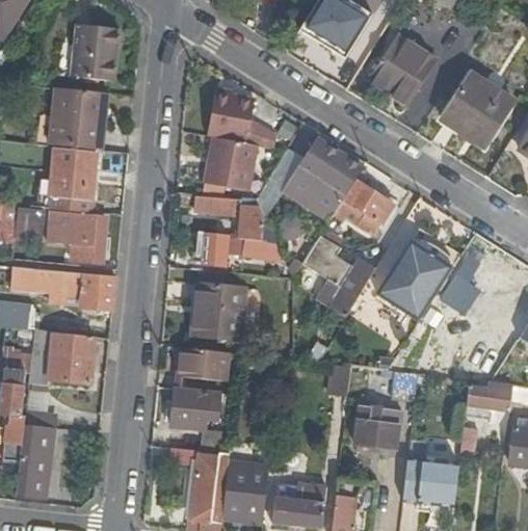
[(0,0),(0,33),(6,38),(29,0),(0,0)]
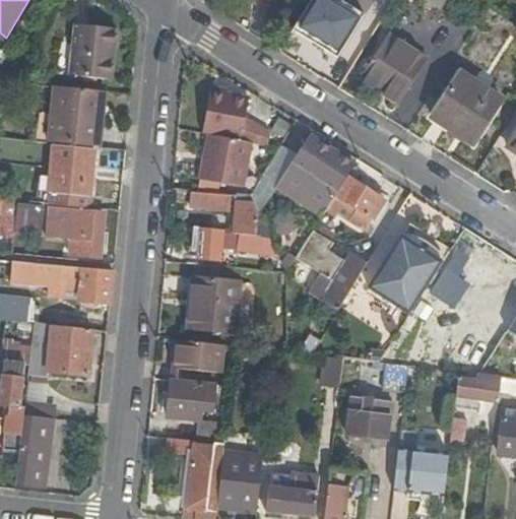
[(120,31),(79,25),(73,74),(114,79),(120,31)]
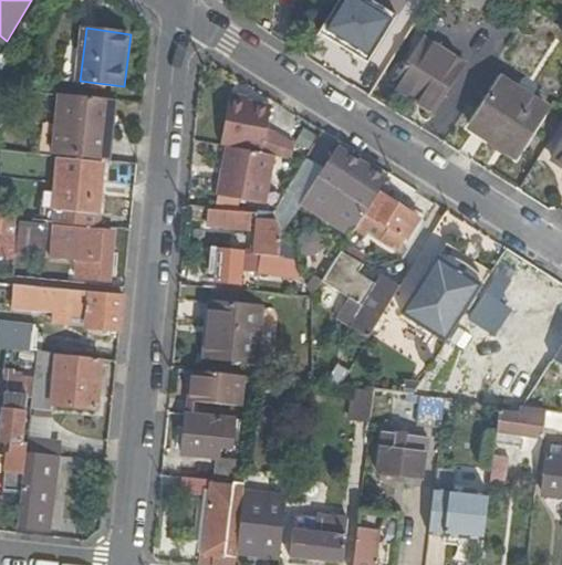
[(422,35),(392,85),(433,112),(465,63),(422,35)]
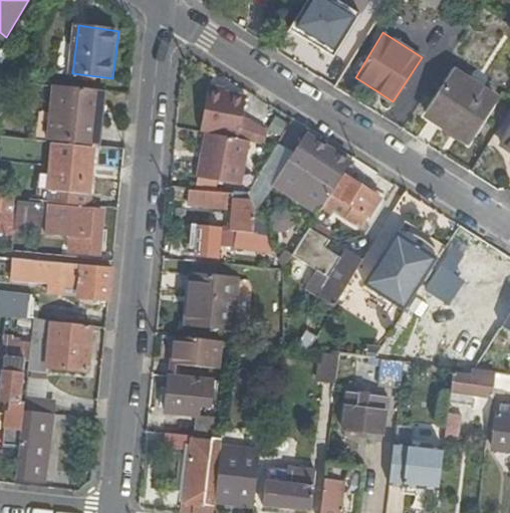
[(496,94),(456,68),(428,112),(469,139),(496,94)]
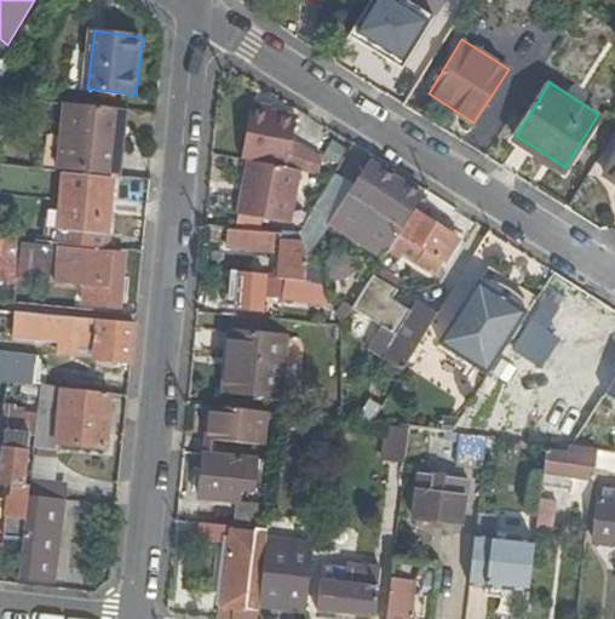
[(0,109),(10,96),(11,93),(0,85),(0,109)]
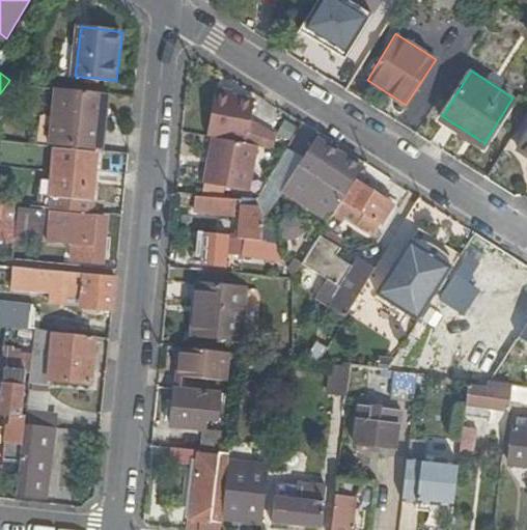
[(232,88),(217,85),(207,135),(213,136),(246,142),(255,98),(231,92),(232,88)]
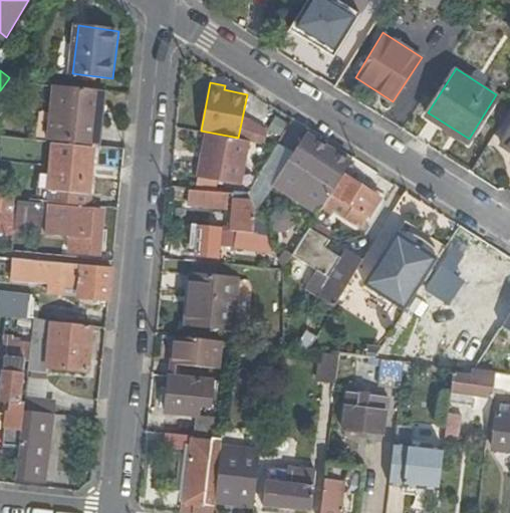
[(56,84),(50,141),(101,146),(103,124),(93,123),(96,88),(56,84)]
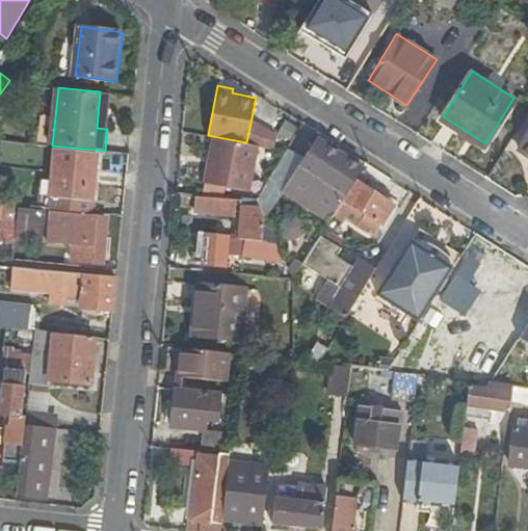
[(246,142),(213,136),(202,181),(247,191),(259,145),(246,142)]
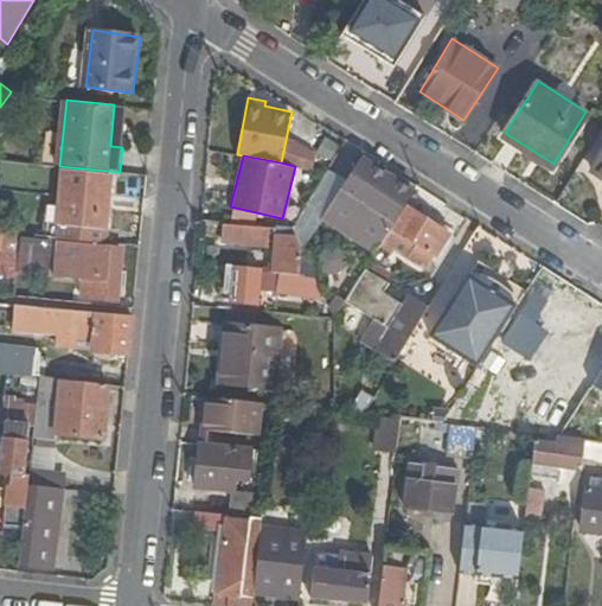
[(360,159),(325,216),(377,248),(380,242),(403,206),(412,191),(360,159)]
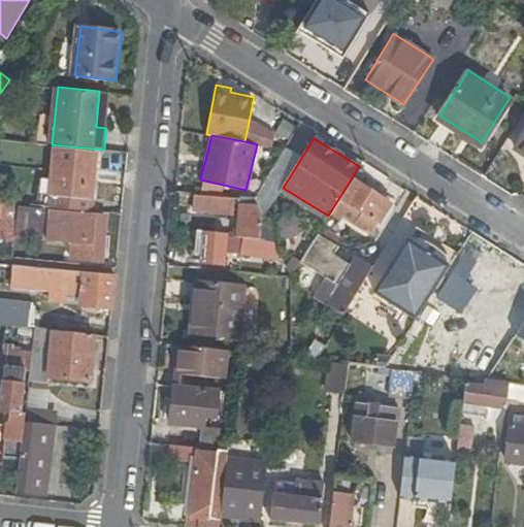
[(89,210),(93,211),(98,153),(57,149),(52,197),(57,197),(56,207),(63,208),(89,210)]
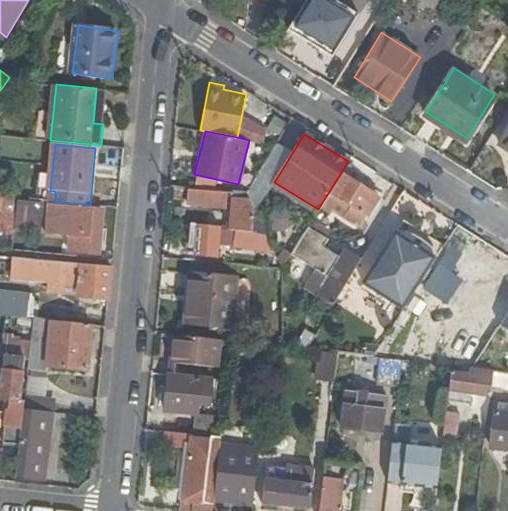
[(340,174),(321,204),(356,227),(376,197),(340,174)]
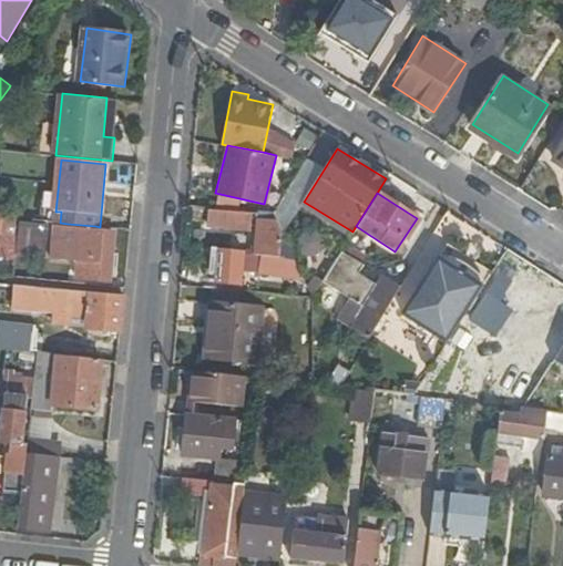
[(207,223),(248,228),(251,212),(210,207),(207,223)]
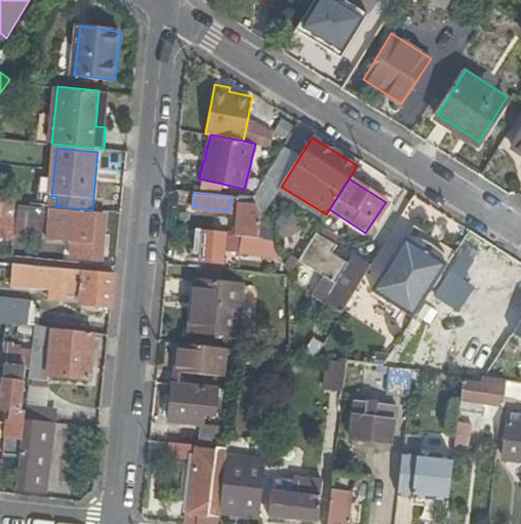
[(0,236),(17,238),(17,233),(21,204),(0,201),(0,236)]
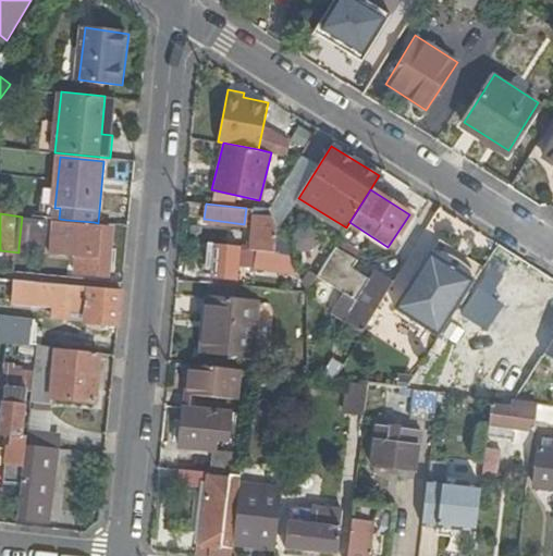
[(269,214),(255,213),(249,247),(253,248),(272,251),(277,230),(269,214)]
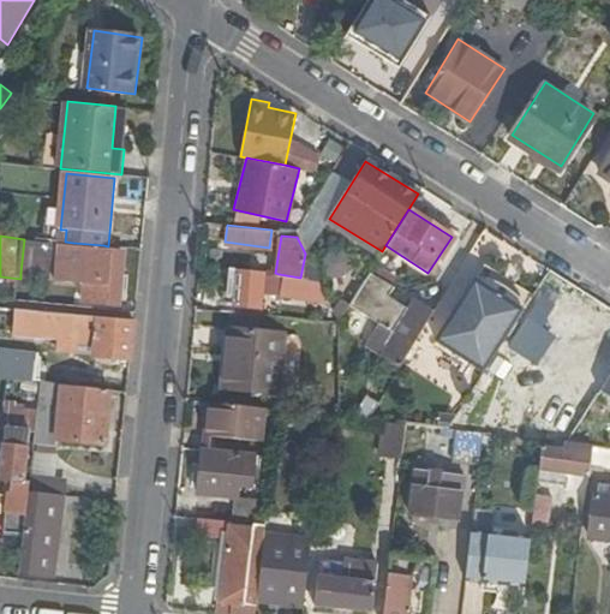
[(24,239),(21,273),(52,276),(54,240),(24,238),(24,239)]
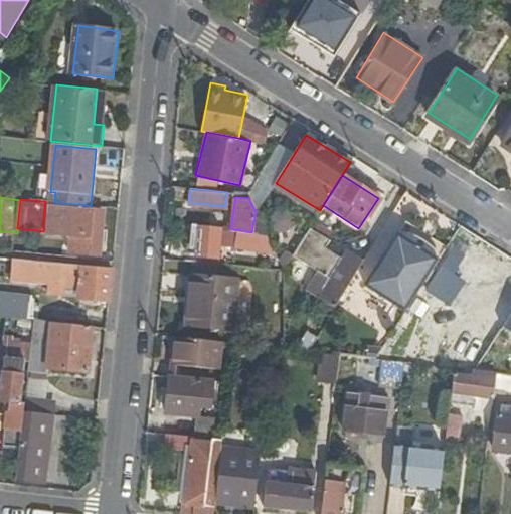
[(87,211),(87,205),(61,203),(59,234),(82,237),(81,253),(101,255),(105,213),(87,211)]
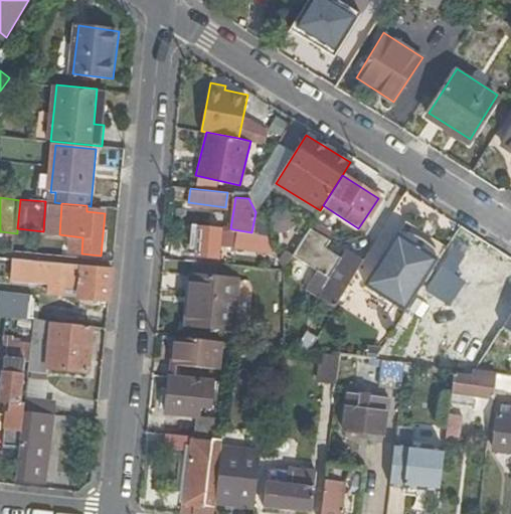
[(405,219),(363,283),(403,310),(447,246),(405,219)]
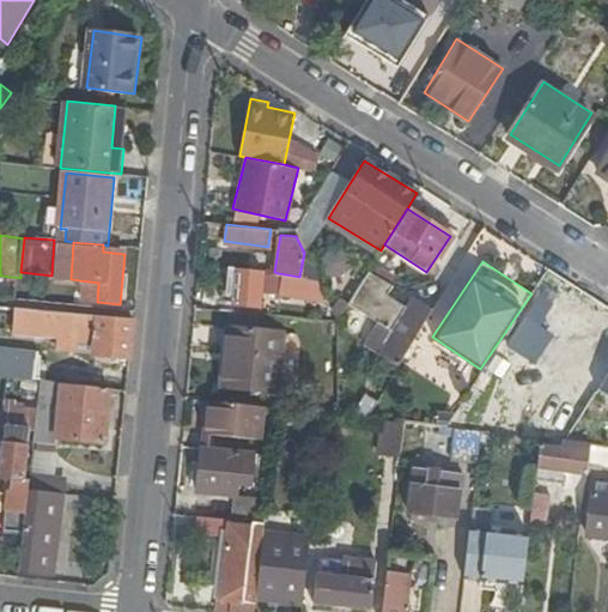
[(374,323),(360,346),(395,368),(431,309),(413,297),(409,302),(389,289),(395,278),(372,264),(351,297),(345,306),(374,323)]
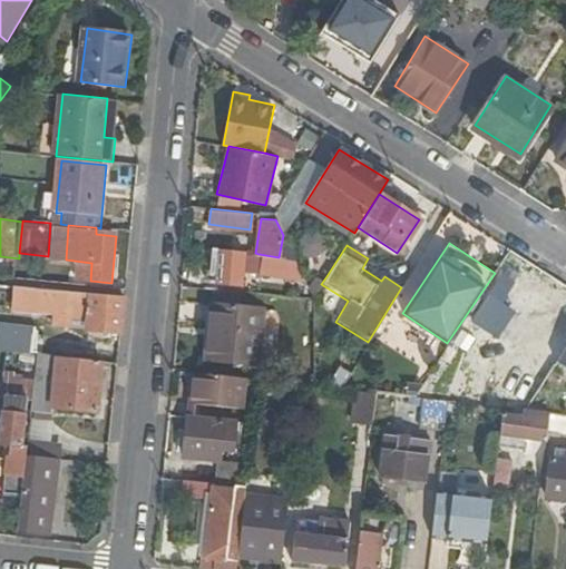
[(216,281),(240,283),(244,251),(220,248),(216,281)]
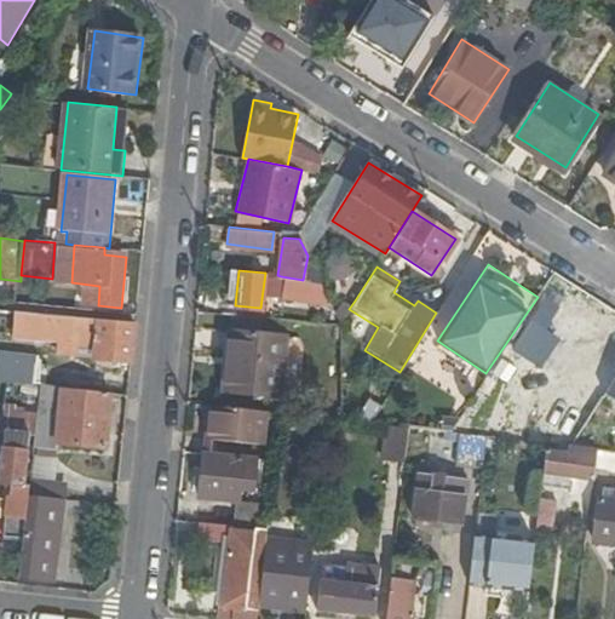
[(281,276),(279,293),(329,302),(322,287),(321,284),(303,280),(281,276)]
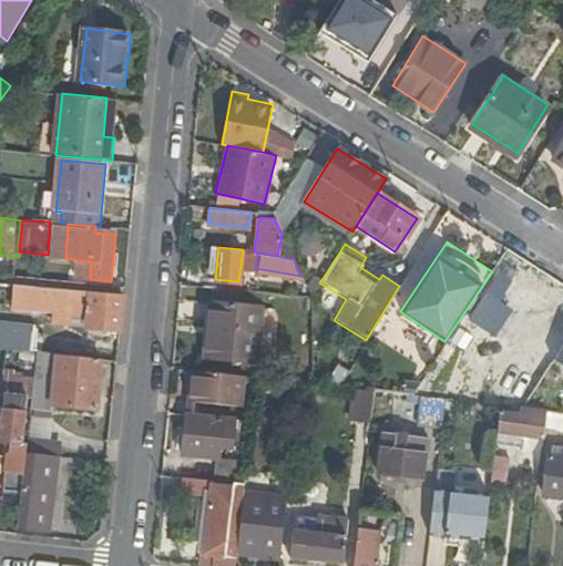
[(302,254),(295,263),(302,276),(311,295),(311,296),(319,283),(325,275),(302,254)]
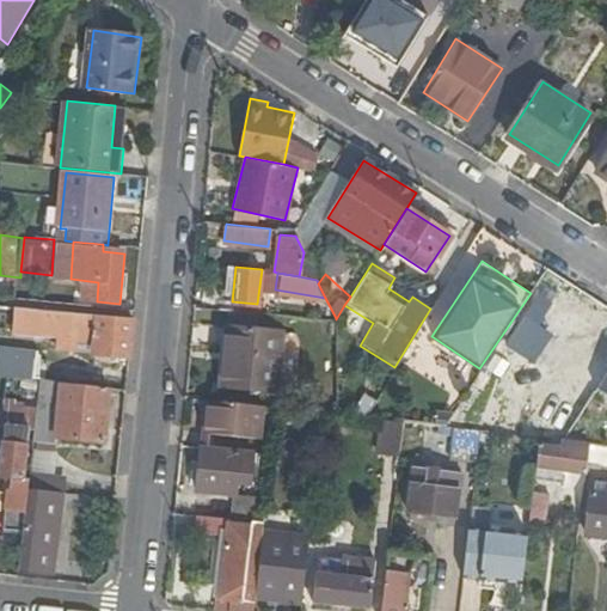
[(533,328),(552,340),(584,291),(565,279),(533,328)]
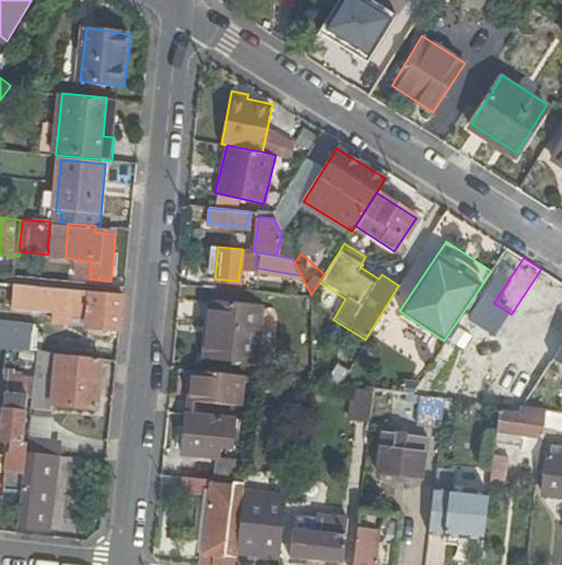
[(126,295),(12,284),(12,295),(40,300),(40,309),(58,310),(58,307),(91,311),(90,327),(105,330),(113,330),(122,332),(126,295)]
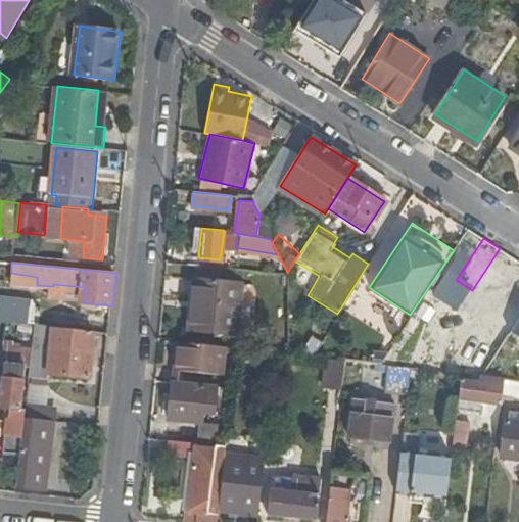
[(234,333),(238,286),(190,281),(185,328),(234,333)]
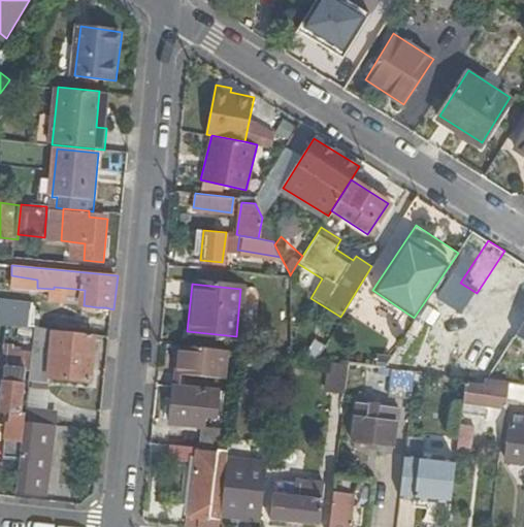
[(0,302),(0,324),(8,325),(32,328),(34,306),(0,302)]
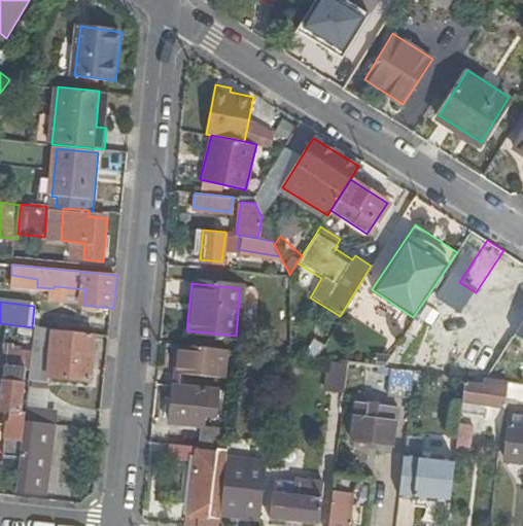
[(97,335),(37,327),(32,372),(31,381),(50,383),(50,377),(92,382),(97,335)]
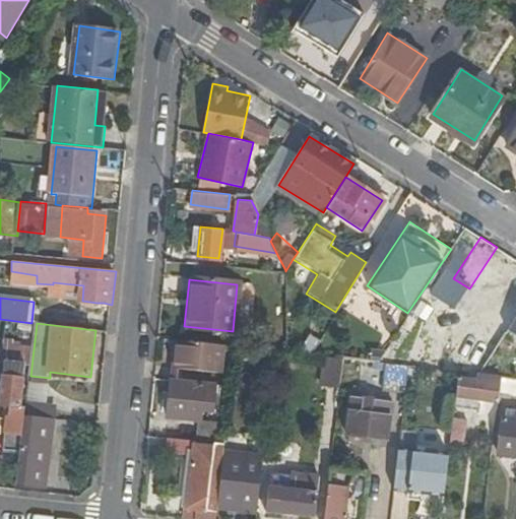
[(310,351),(318,339),(308,332),(297,350),(310,351)]
